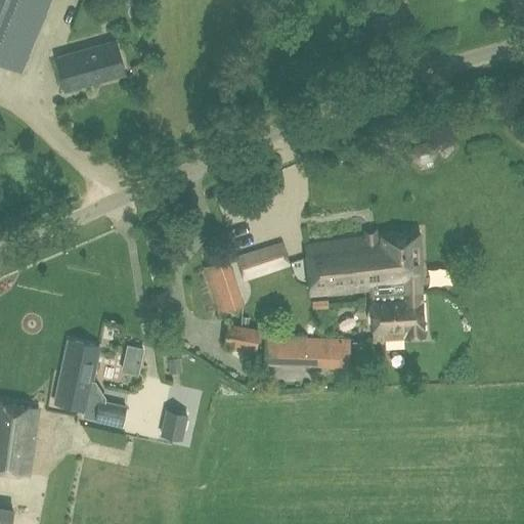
[(0,0),(0,63),(22,73),(51,0),(0,0)]
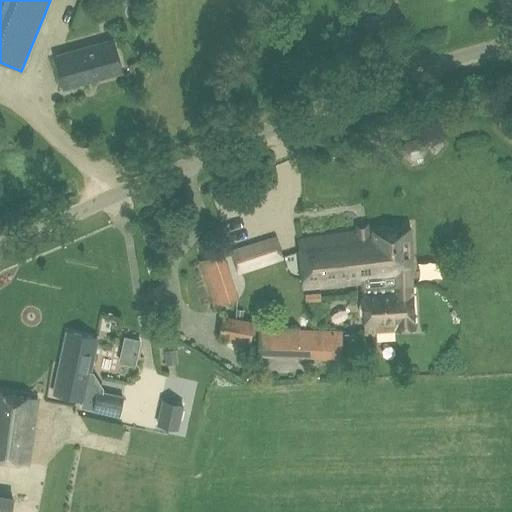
[(64,90),(122,73),(113,42),(55,58),(64,90)]
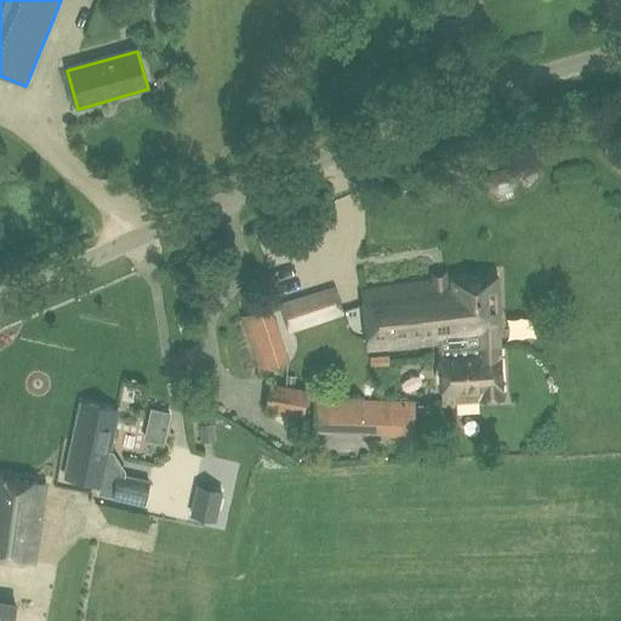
[(439,345),(439,352),(500,347),(497,278),(451,281),(363,294),(369,352),(439,345)]
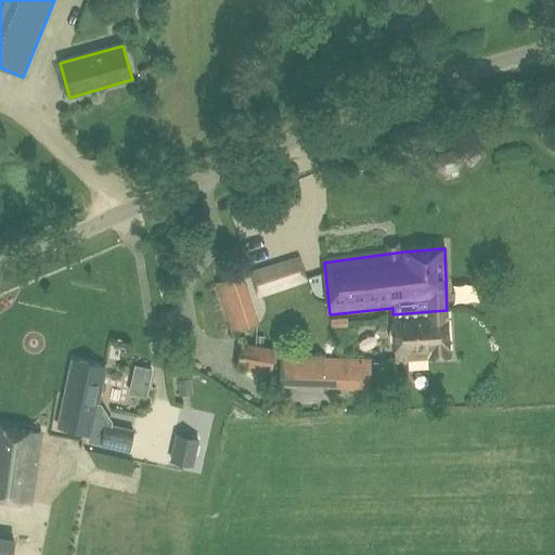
[(256,295),(307,280),(300,257),(249,274),(256,295)]
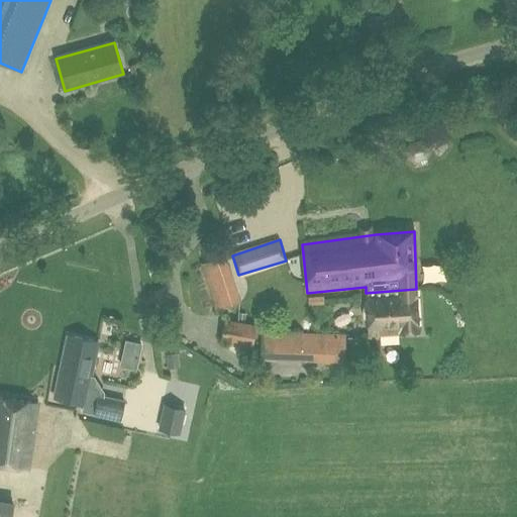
[(241,303),(226,255),(201,265),(216,311),(241,303)]
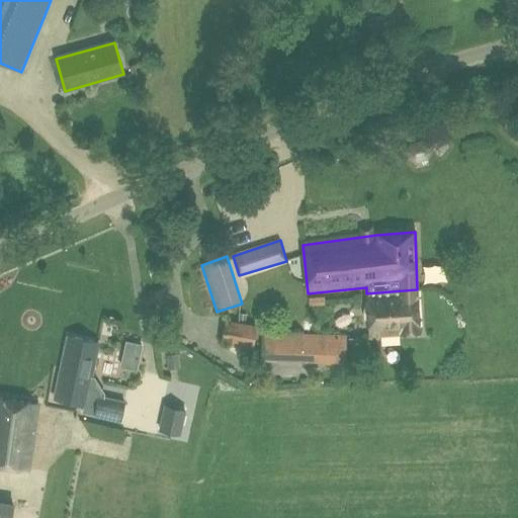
[(419,334),(417,289),(366,293),(369,338),(419,334)]
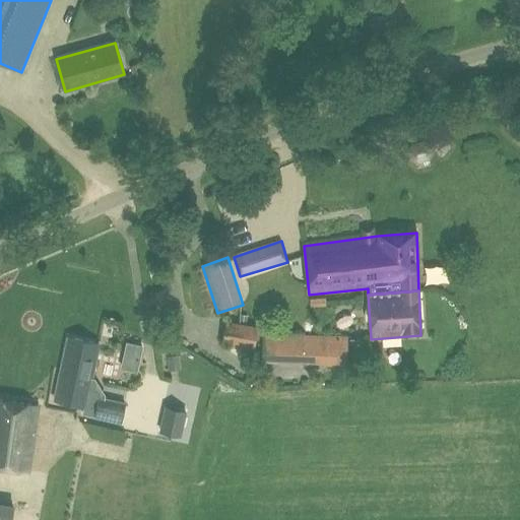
[(258,327),(228,322),(223,345),(254,349),(258,327)]
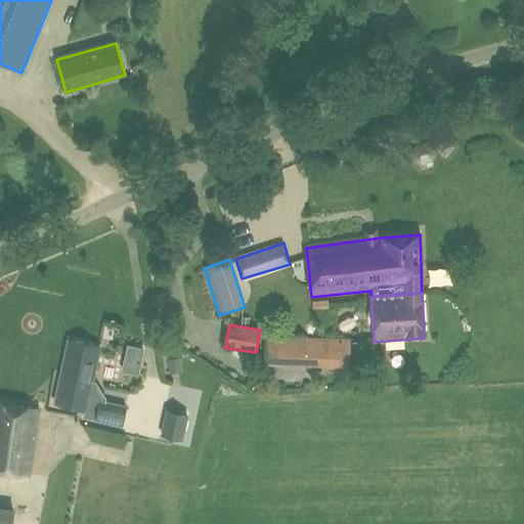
[(267,337),(266,364),(349,366),(350,339),(267,337)]
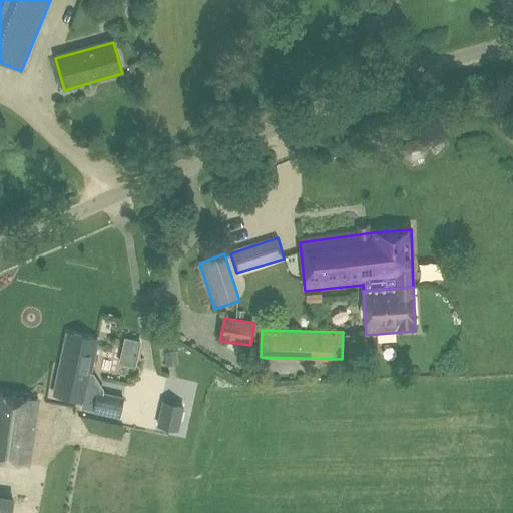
[(88,385),(96,349),(98,341),(68,334),(54,396),(83,403),(81,409),(119,418),(123,400),(98,394),(93,387),(88,385)]
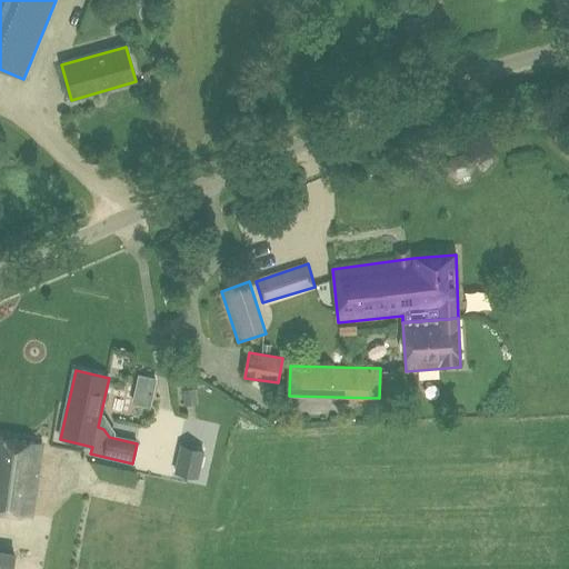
[(0,512),(31,517),(40,443),(0,438),(0,512)]
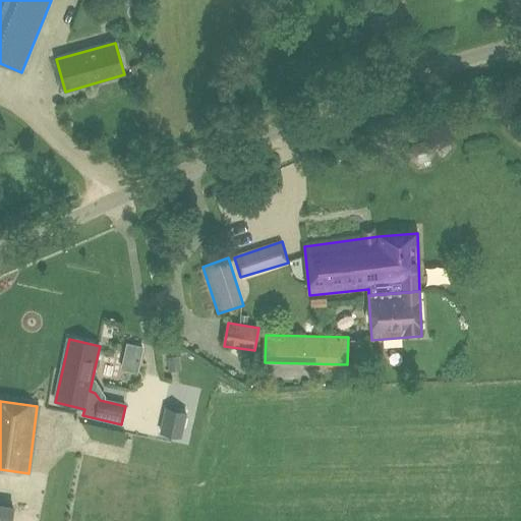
[(166,408),(161,431),(180,437),(185,412),(166,408)]
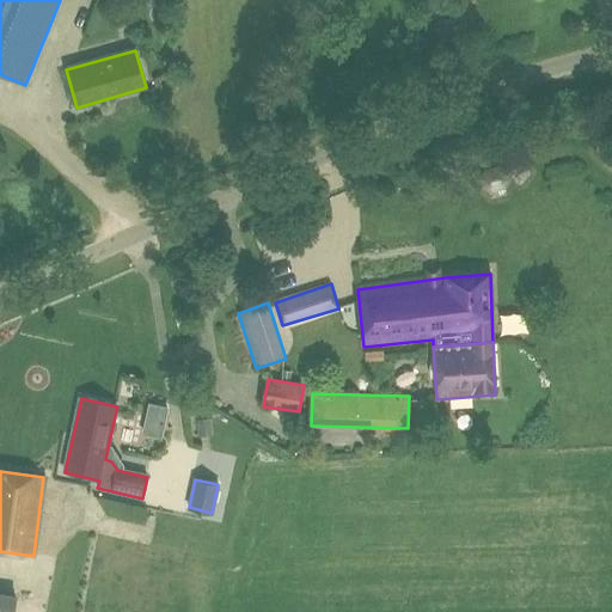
[(0,589),(0,611),(17,611),(20,593),(0,589)]
